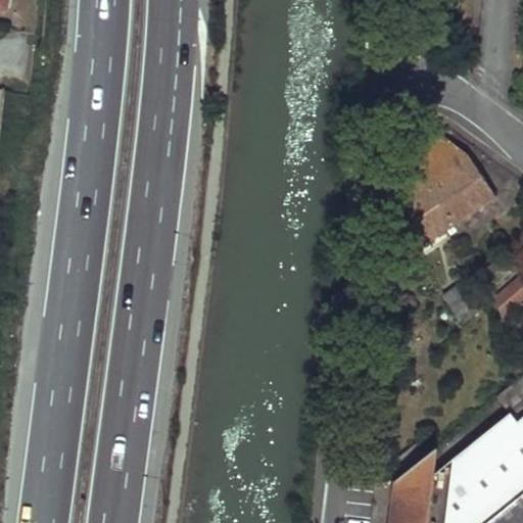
[(444,170),(472,211),(496,195),(468,154),(444,170)]
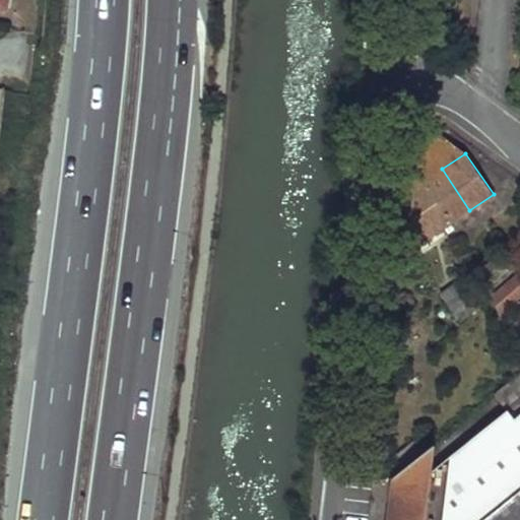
[(417,184),(445,228),(469,210),(442,169),(441,170),(417,184)]
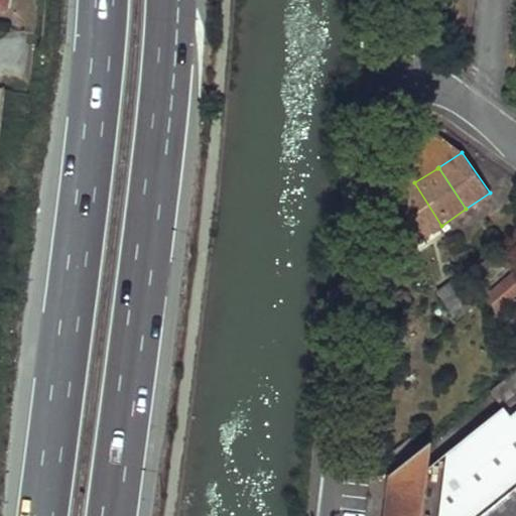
[(414,182),(404,189),(407,222),(399,225),(397,245),(408,244),(410,247),(441,226),(414,182)]
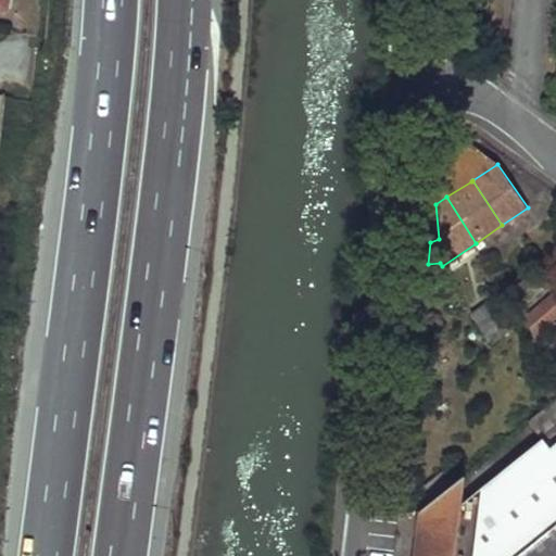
[(555,234),(538,245),(555,273),(555,234)]
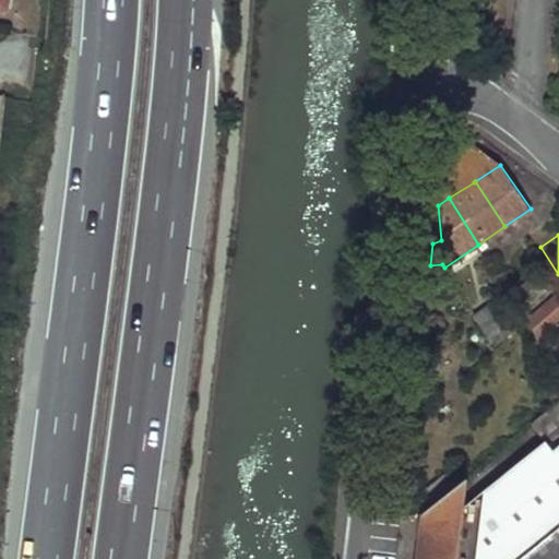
[(521,285),(528,296),(544,286),(534,274),(521,285)]
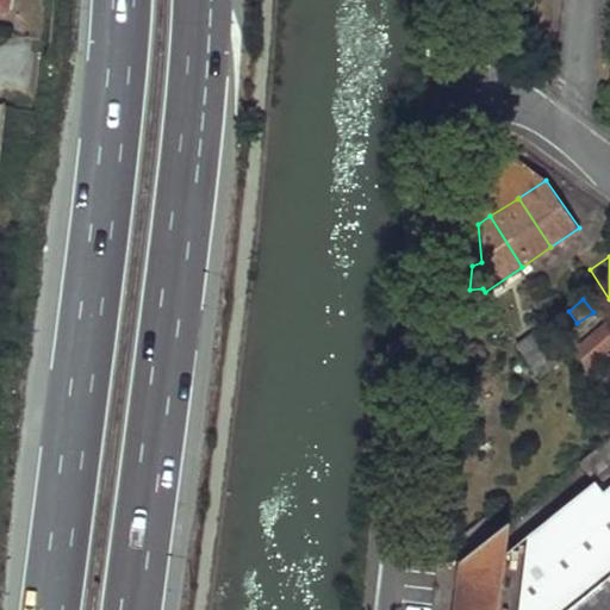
[(518,342),(541,375),(560,361),(537,329),(518,342)]
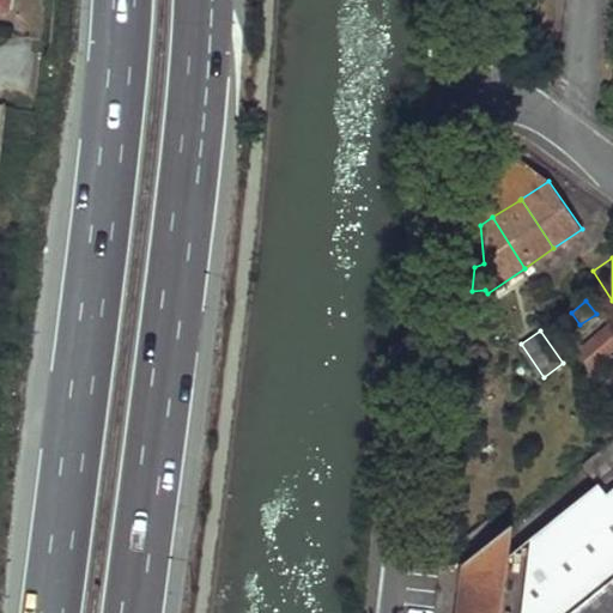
[(612,353),(611,352),(596,364),(608,377),(612,371),(612,353)]
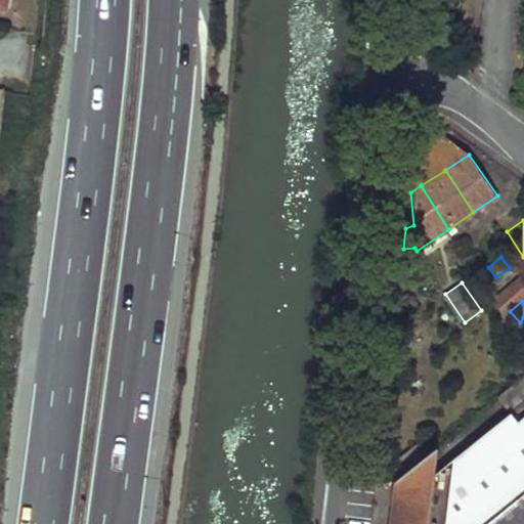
[(523,523),(523,415),(518,420),(511,410),(454,456),(445,523),(428,523),(435,472),(438,444),(398,478),(392,523),(523,523)]
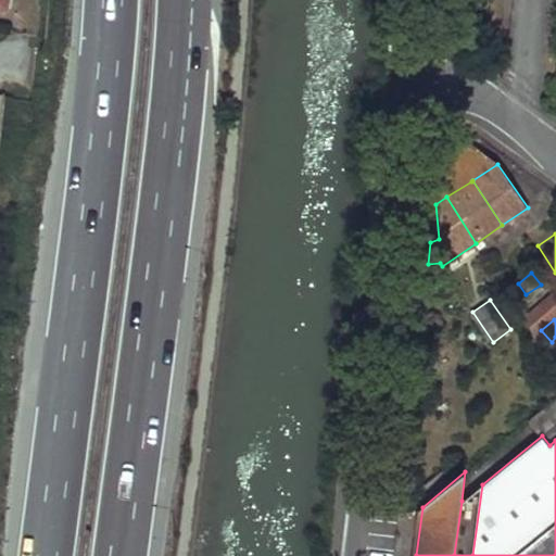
[(472,555),(482,484),(462,501),(454,555),(472,555)]
